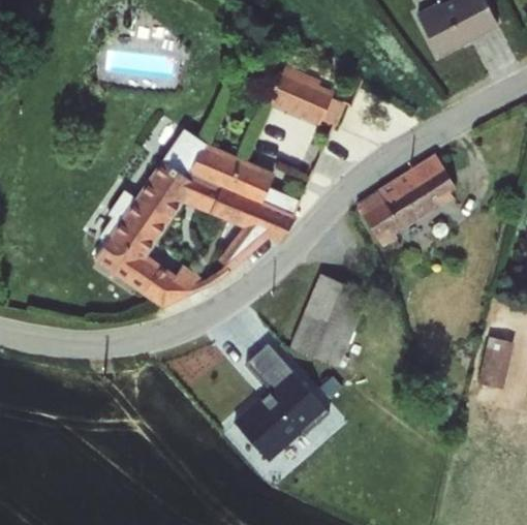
[(486,0),(442,0),(412,13),(433,64),(501,32),(486,0)]
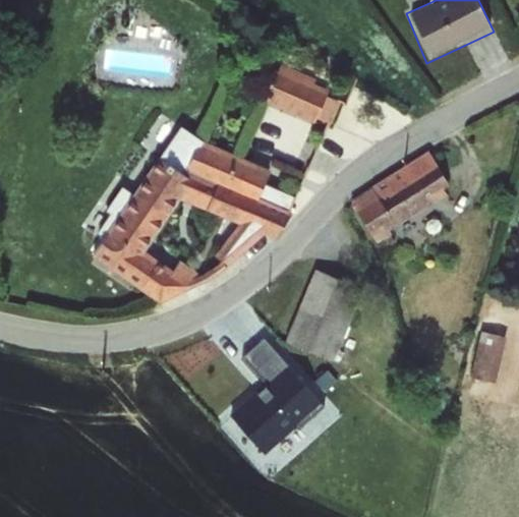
[(265,100),(314,123),(331,88),(281,65),(265,100)]
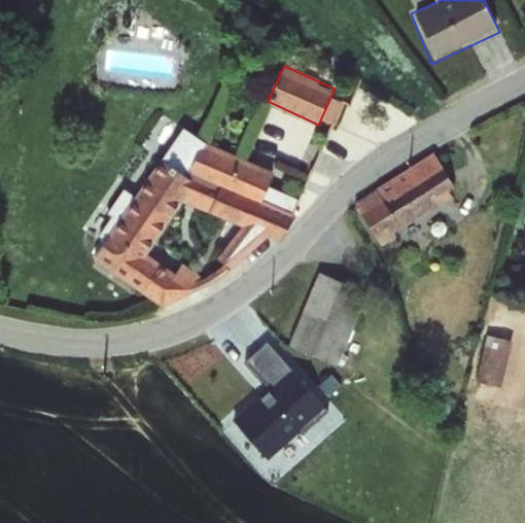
[(150,258),(175,199),(242,228),(226,265),(242,272),(259,232),(281,241),(299,200),(268,186),(275,169),(161,120),(148,151),(146,150),(95,270),(177,305),(193,270),(180,265),(178,270),(150,258)]
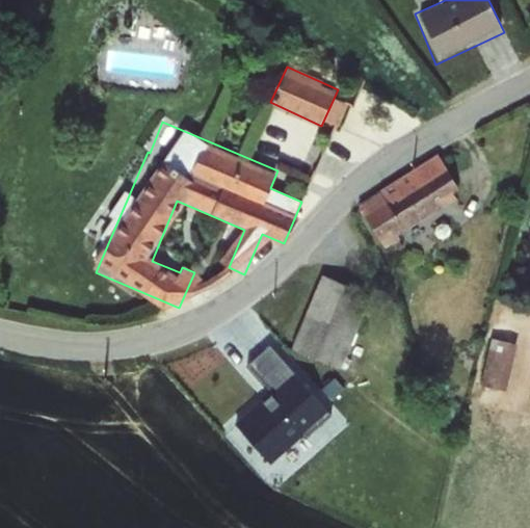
[(430,164),(356,220),(377,254),(464,206),(430,164)]
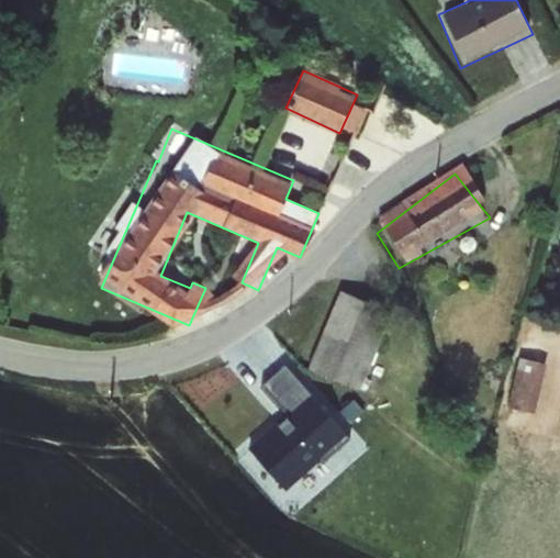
[(334,280),(303,370),(359,398),(391,302),(334,280)]
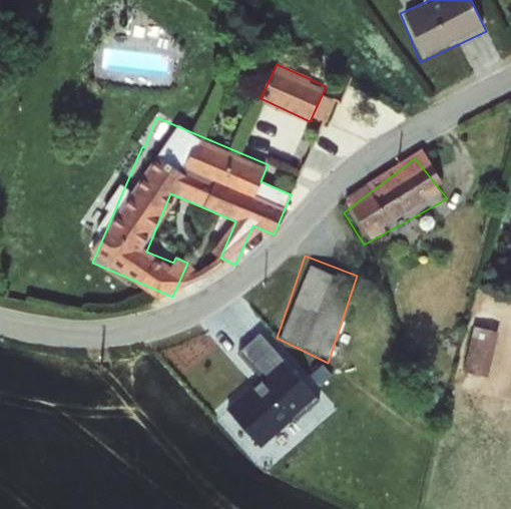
[(466,369),(487,373),(496,331),(475,327),(466,369)]
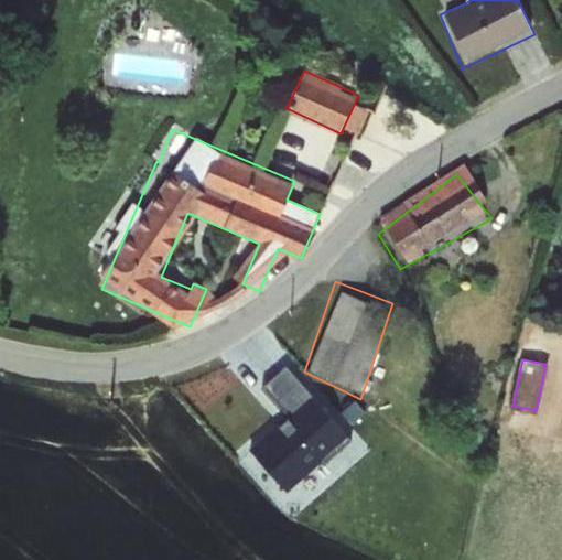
[(285,412),(246,449),(287,493),(349,437),(284,366),(262,386),(285,412)]
